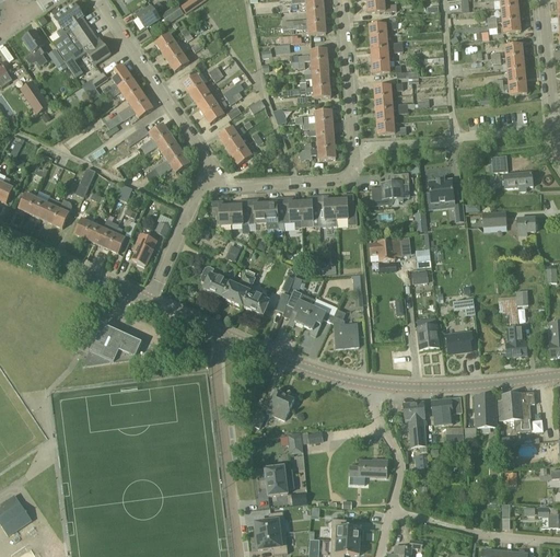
[(187,0),(181,4),(186,12),(196,6),(191,0),(187,0)]
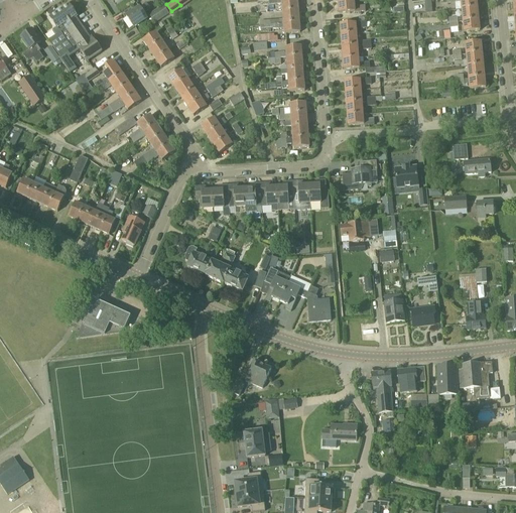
[(269,0),(269,2),(282,1),(282,2),(283,9),(298,8),(297,0),(269,0)]
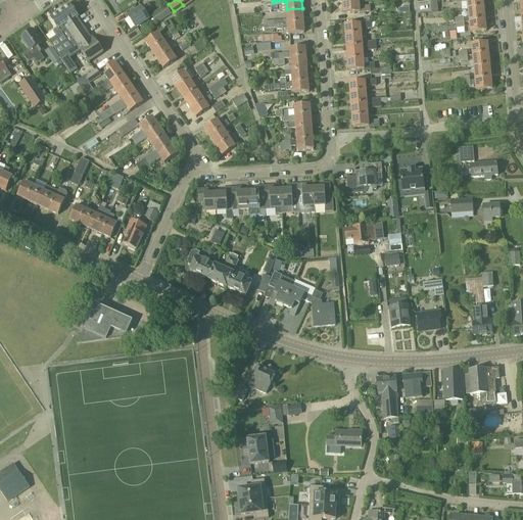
[(343,0),(344,10),(355,9),(355,11),(371,9),(370,3),(360,4),(359,0),(343,0)]
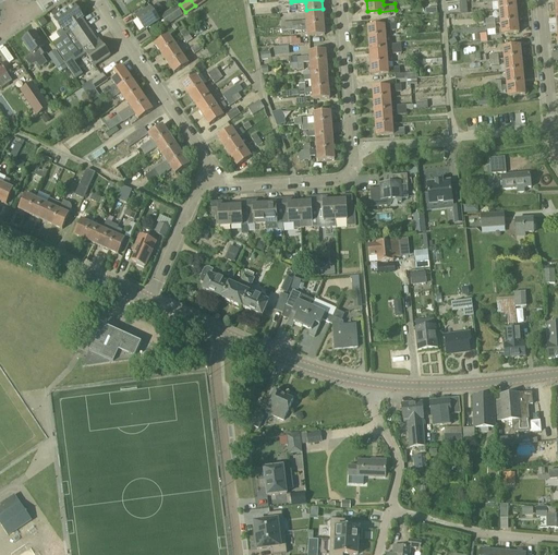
[(159,1),(152,5),(150,4),(136,14),(145,27),(159,17),(156,12),(164,8),(159,1)]
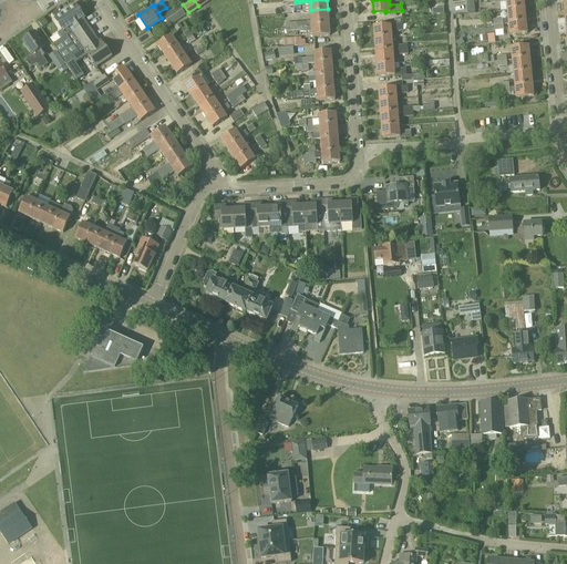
[(54,17),(62,28),(58,31),(62,37),(73,29),(78,26),(78,27),(80,24),(78,21),(84,17),(85,16),(76,2),(68,8),(66,6),(61,9),(63,11),(54,17)]
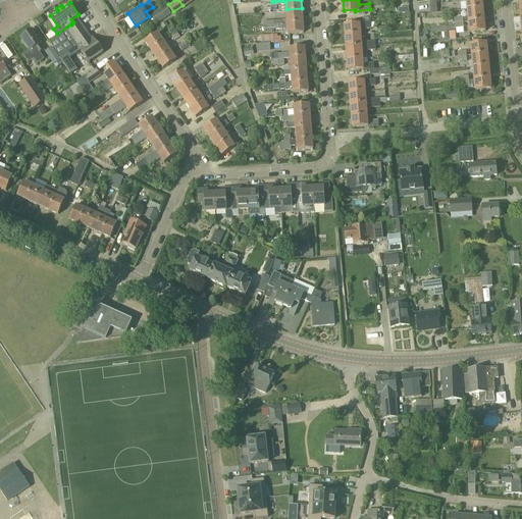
[(152,13),(157,21),(157,22),(172,12),(166,3),(152,13)]
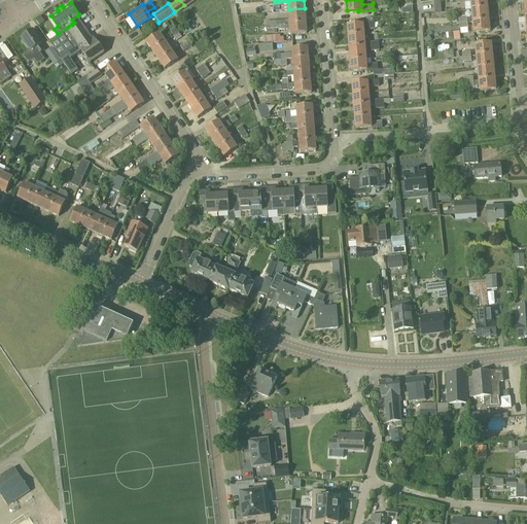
[(472,13),(472,19),(489,16),(488,5),(471,7),(472,13)]
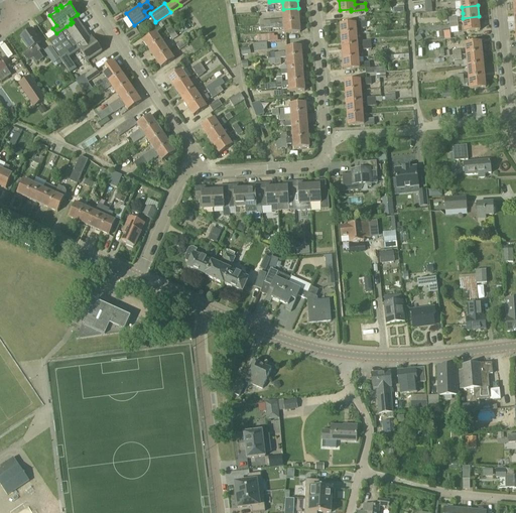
[(283,17),(270,18),(271,21),(271,22),(299,20),(299,19),(298,8),(283,9),(283,17)]
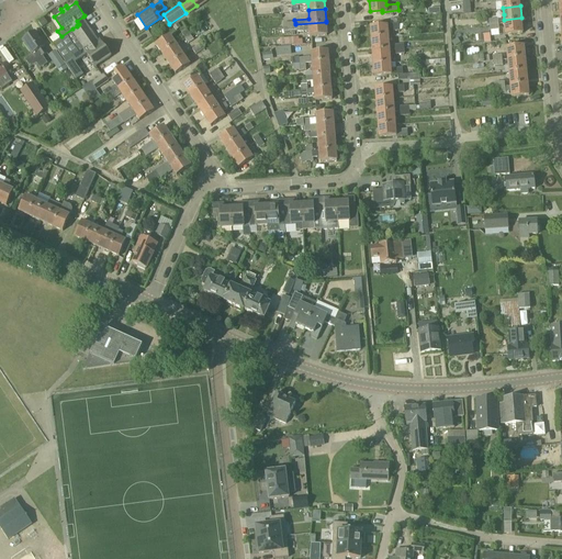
[(72,29),(62,36),(54,42),(66,59),(65,60),(77,77),(96,65),(111,54),(102,41),(100,42),(97,36),(83,17),(77,21),(79,24),(77,26),(77,25),(72,29)]
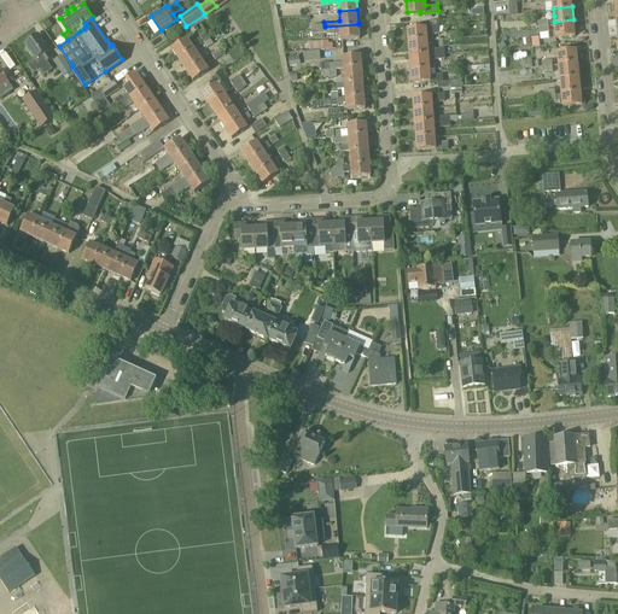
[(575,34),(573,19),(554,22),(555,35),(575,34)]
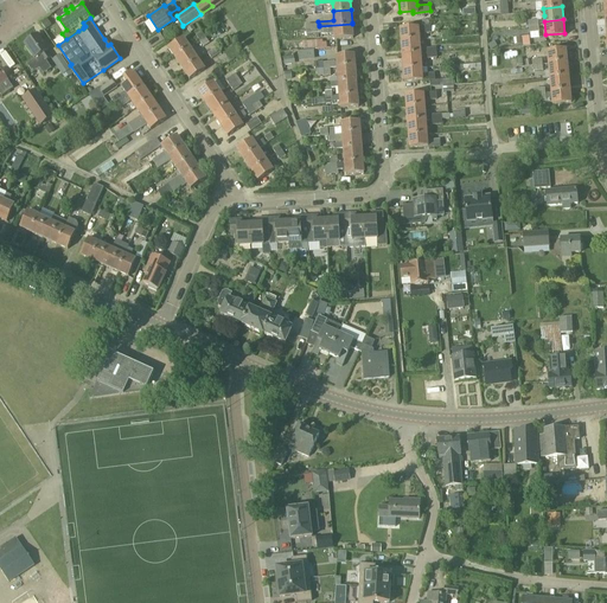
[(401,26),(401,39),(420,38),(419,32),(432,30),(432,23),(419,24),(419,25),(401,26)]
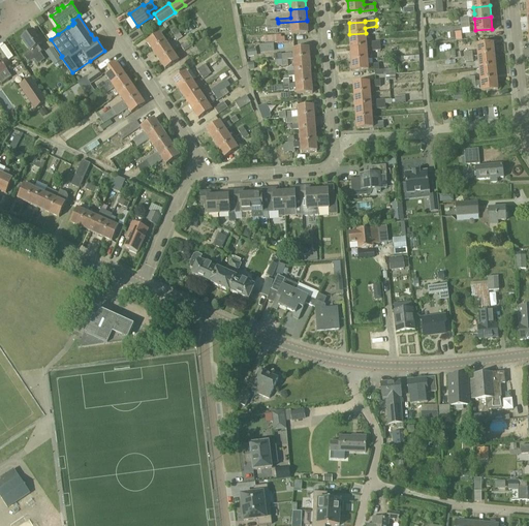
[(307,21),(278,23),(278,27),(291,27),(291,32),(308,31),(307,21)]
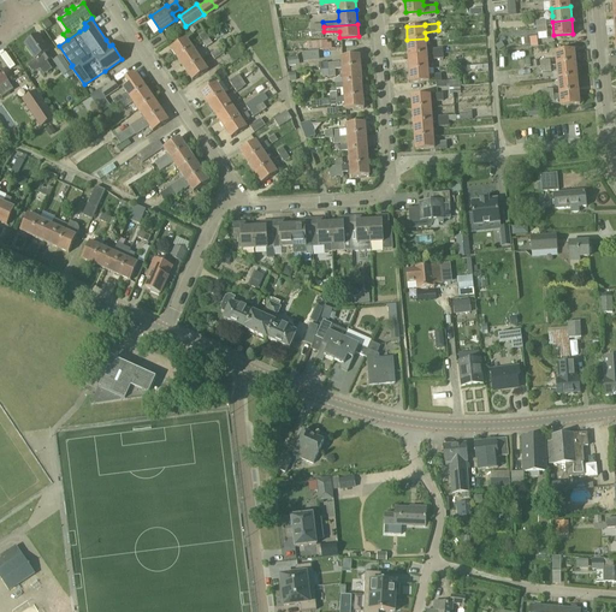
[(52,67),(47,59),(53,54),(48,48),(49,48),(39,33),(25,42),(35,57),(27,61),(34,71),(40,66),(45,72),(52,67)]
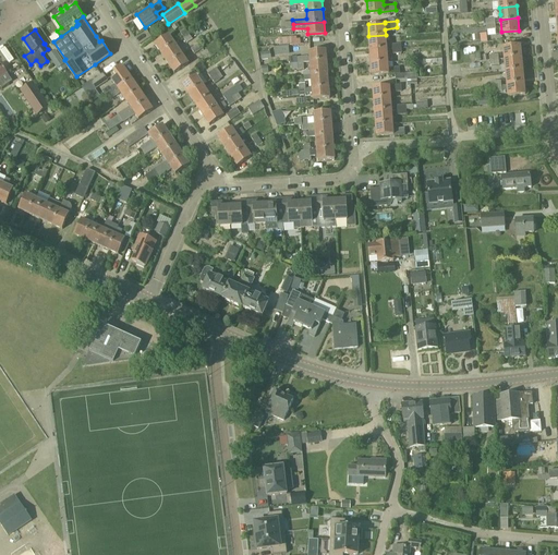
[(155,41),(161,51),(179,39),(176,35),(172,37),(169,32),(155,41)]
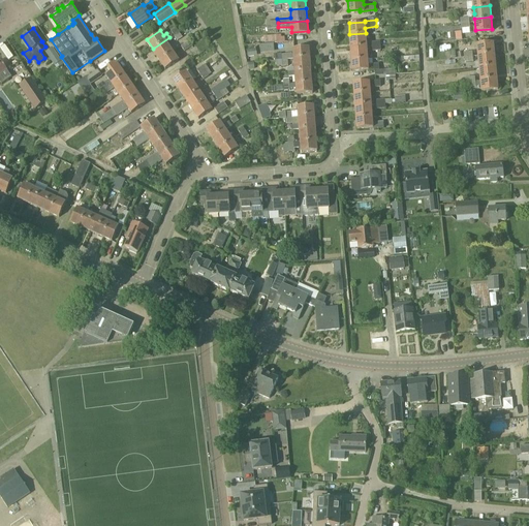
[(366,33),(349,34),(350,45),(367,44),(366,33)]
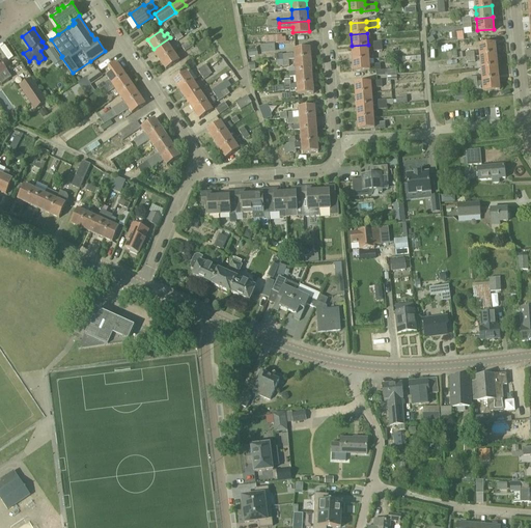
[(167,40),(154,49),(160,58),(173,50),(171,47),(167,40)]
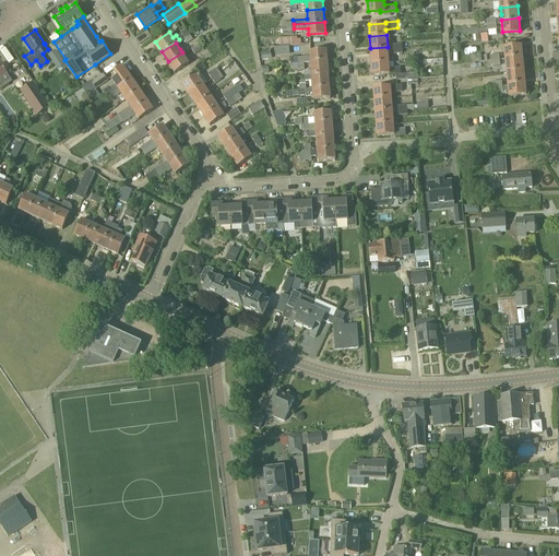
[(197,43),(191,47),(195,52),(200,48),(197,43)]
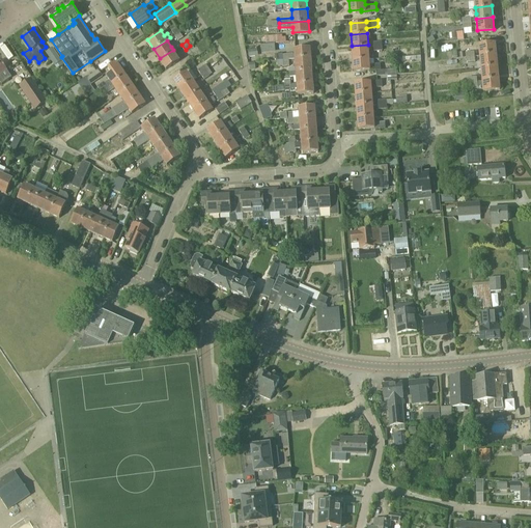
[(479,44),(480,55),(497,53),(496,42),(479,44)]
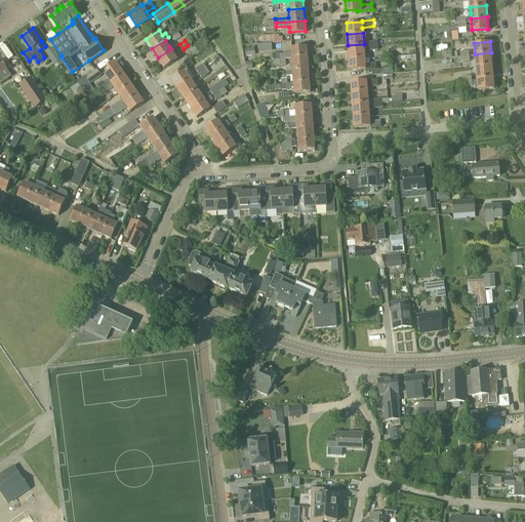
[(364,44),(348,45),(349,56),(365,55),(364,44)]
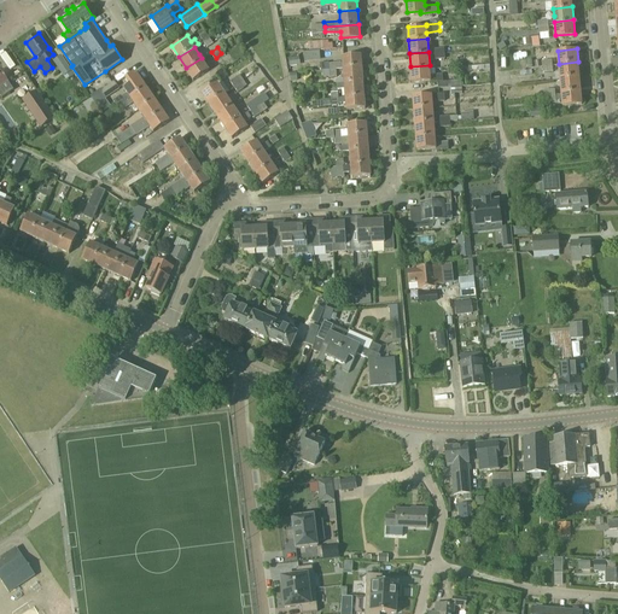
[(62,53),(53,59),(64,74),(73,68),(62,53)]
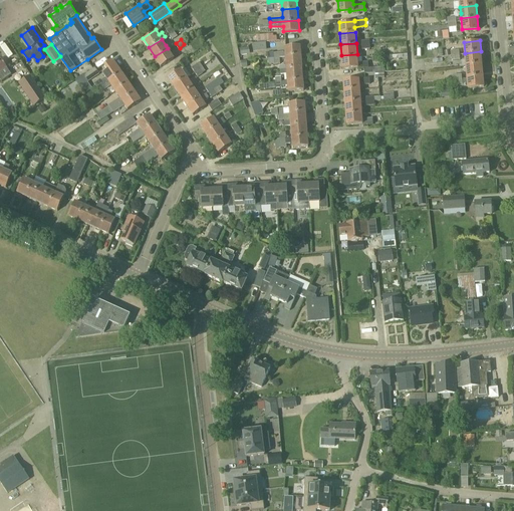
[(301,55),(300,44),(285,45),(285,50),(273,50),(274,56),(279,56),(286,55),(286,56),(301,55)]
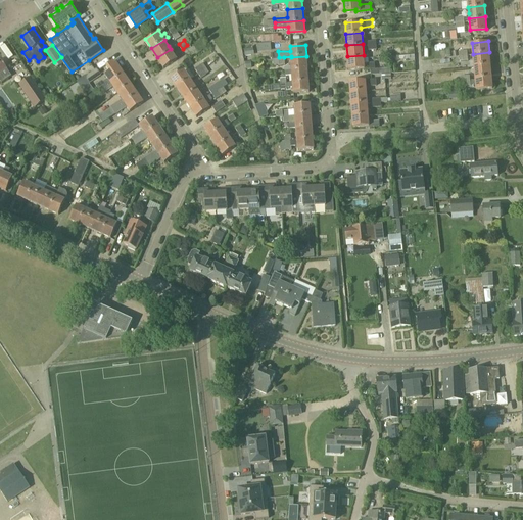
[(253,46),(244,48),(246,55),(254,53),(253,46)]
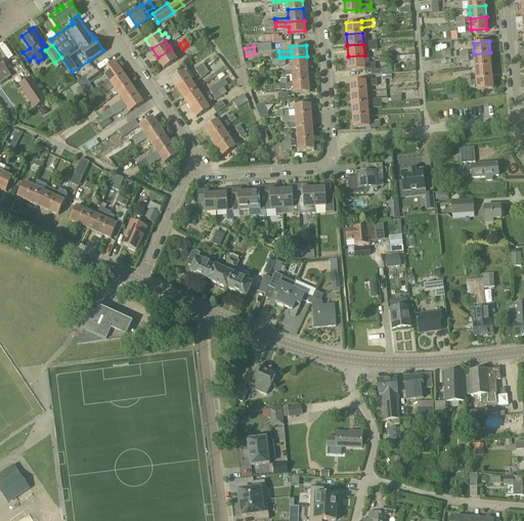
[(171,49),(158,57),(164,67),(177,58),(171,49)]
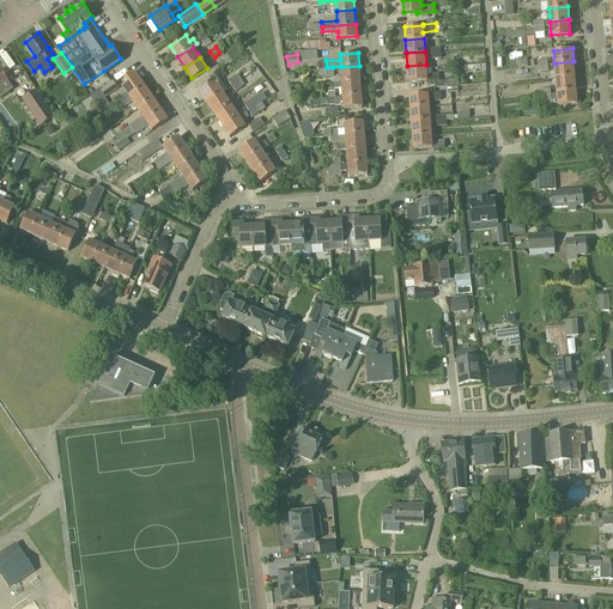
[(574,61),(554,64),(556,77),(575,74),(574,61)]
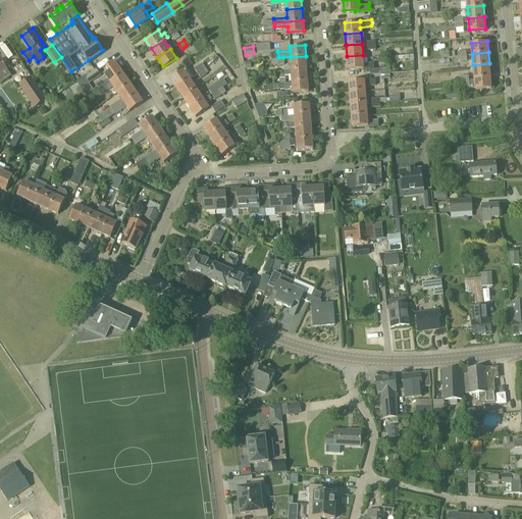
[(363,55),(347,56),(348,68),(359,67),(359,68),(374,67),(374,60),(363,61),(363,55)]
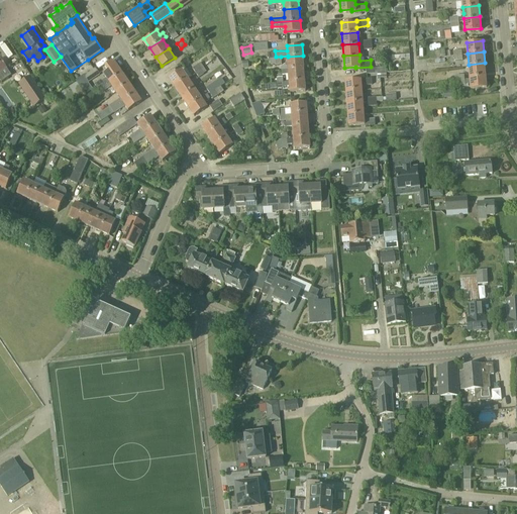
[(282,64),(282,68),(289,68),(304,67),(303,56),(288,57),(288,64),(282,64)]
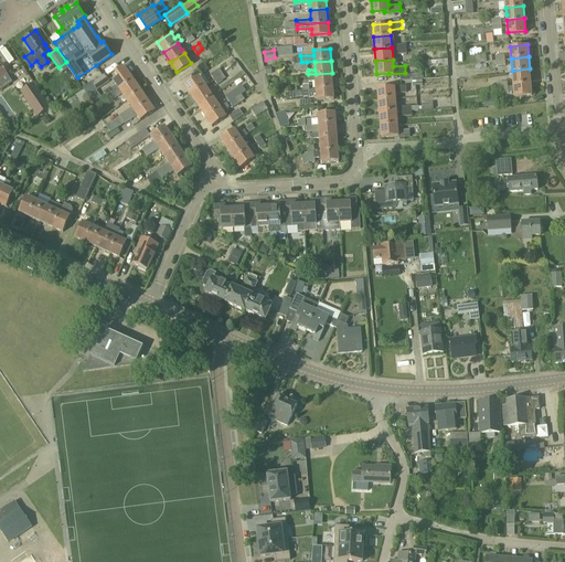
[(0,84),(1,87),(12,80),(8,73),(1,62),(0,62),(0,84)]
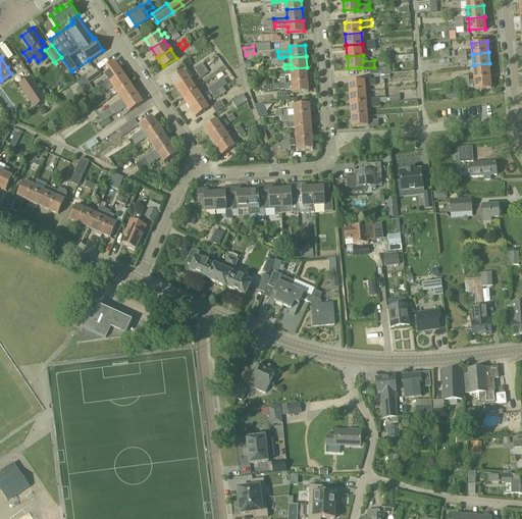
[(96,84),(99,89),(123,71),(117,63),(115,59),(106,64),(109,69),(105,72),(108,76),(103,81),(102,79),(96,84)]
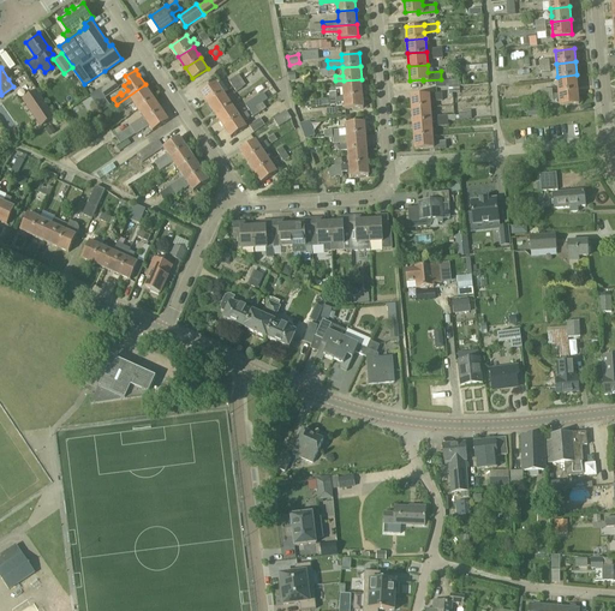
[(577,75),(557,77),(559,90),(578,88),(577,75)]
